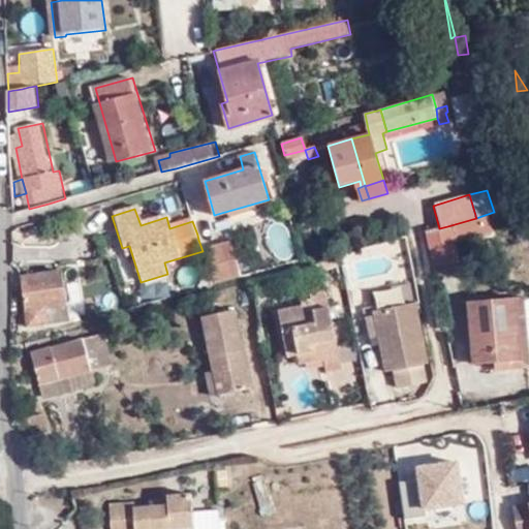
[(476,218),(447,226),(452,240),(486,230),(481,216),(476,218)]
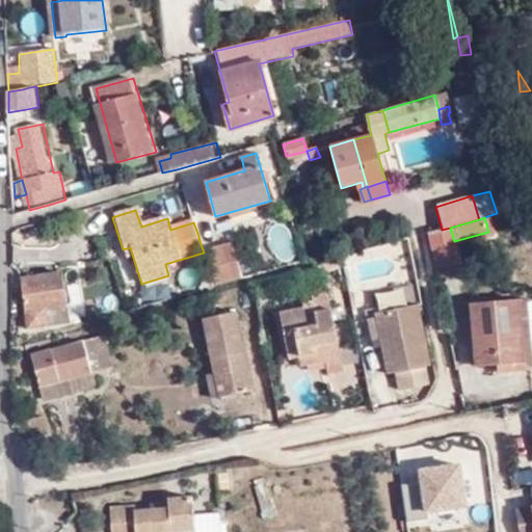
[(442,230),(428,234),(436,266),(457,260),(454,241),(450,228),(442,230)]
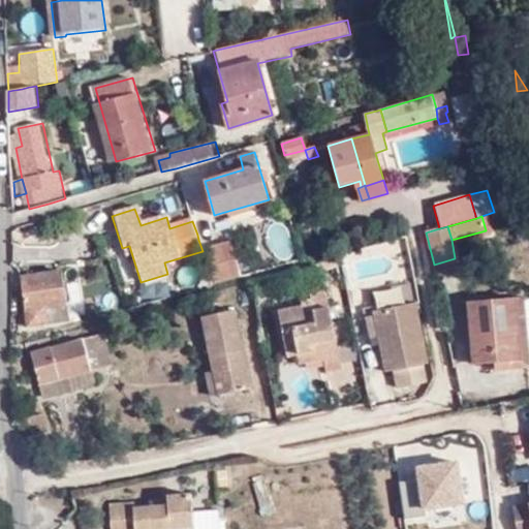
[(230,243),(221,245),(231,280),(242,277),(230,243)]
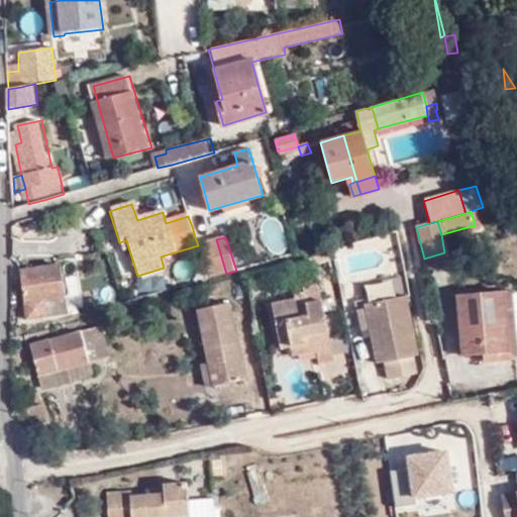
[(216,239),(198,245),(208,280),(226,274),(216,239)]
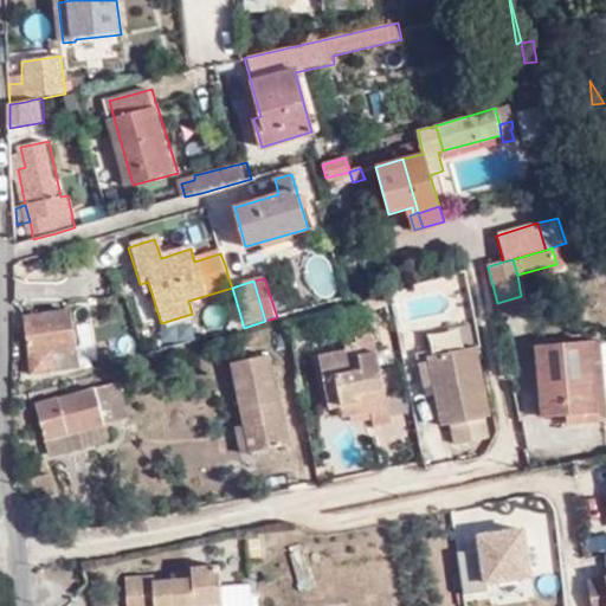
[(73,311),(26,318),(33,374),(55,371),(81,367),(78,347),(73,311)]
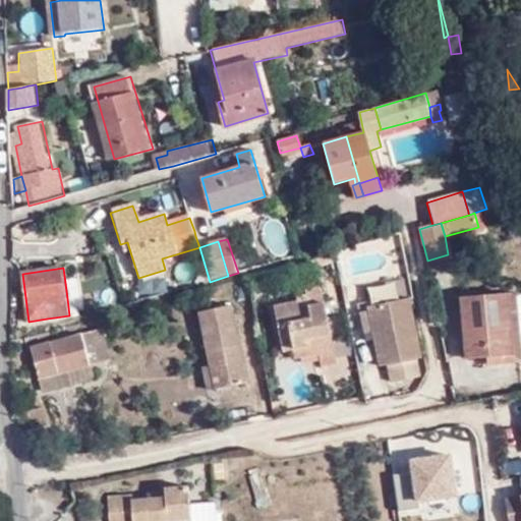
[(305,299),(308,310),(327,306),(324,295),(321,281),(301,286),(305,299)]
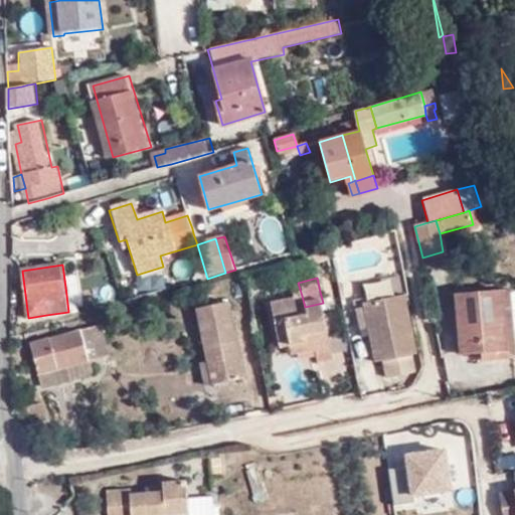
[(454,300),(458,317),(468,355),(497,347),(508,344),(497,303),(493,288),(453,297),(454,300)]
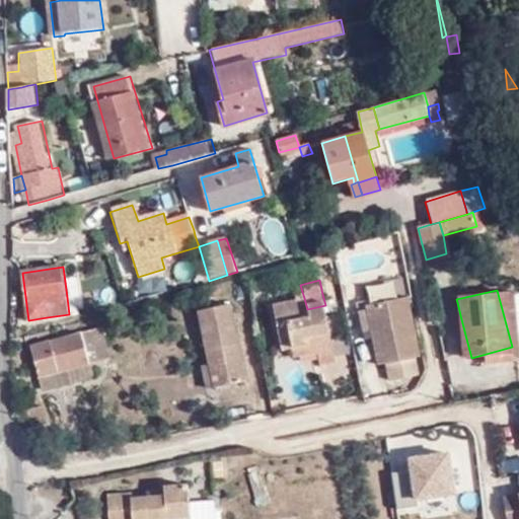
[(412,296),(369,306),(369,310),(376,339),(382,366),(386,365),(417,357),(425,355),(412,296)]
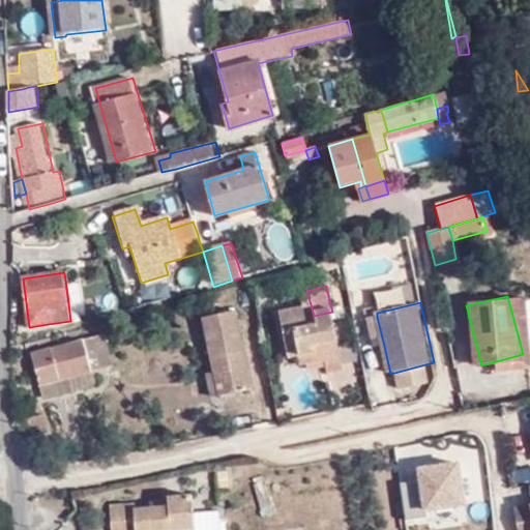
[(289,362),(299,359),(325,352),(328,363),(332,378),(348,374),(345,361),(336,326),(332,312),(314,316),(311,304),(301,306),(302,311),(277,317),(289,362)]
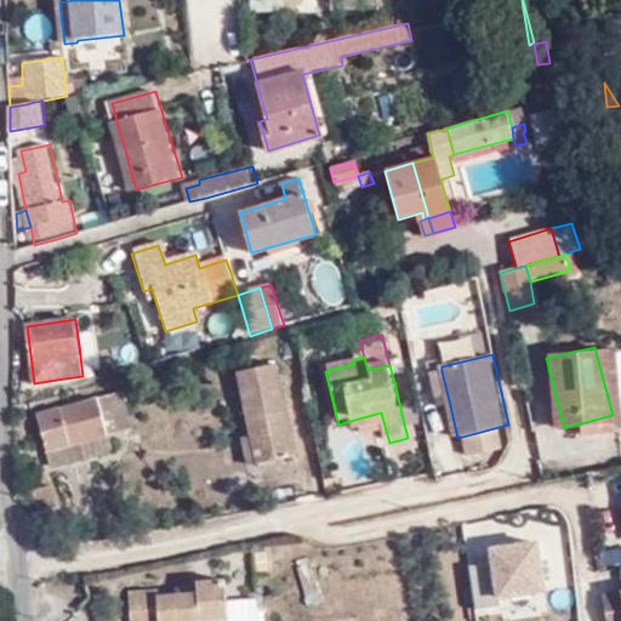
[(620,423),(620,393),(613,362),(599,365),(613,415),(599,419),(602,431),(620,423)]
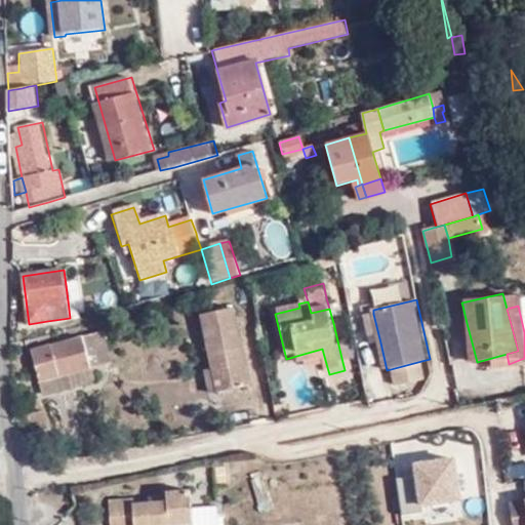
[(223,389),(225,397),(254,389),(235,313),(205,320),(216,365),(223,389)]
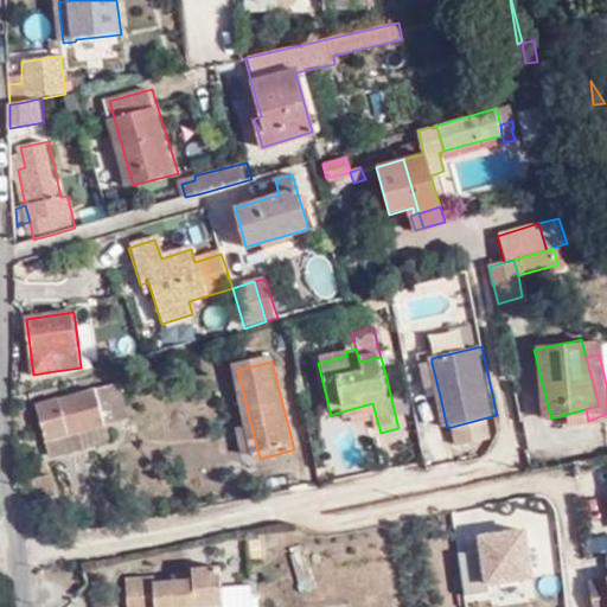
[(440,396),(432,363),(422,365),(430,398),(440,396)]
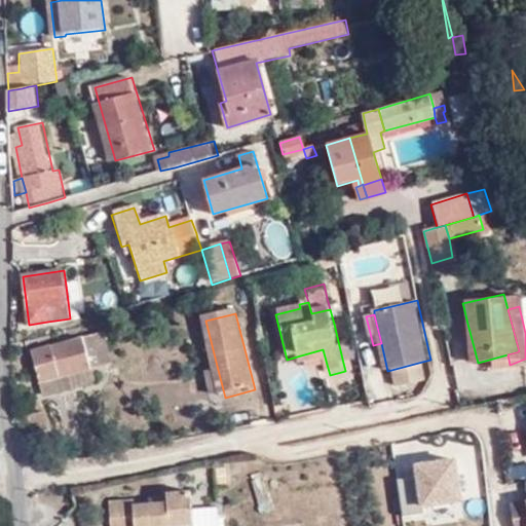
[(355,354),(346,322),(334,324),(342,359),(355,354)]
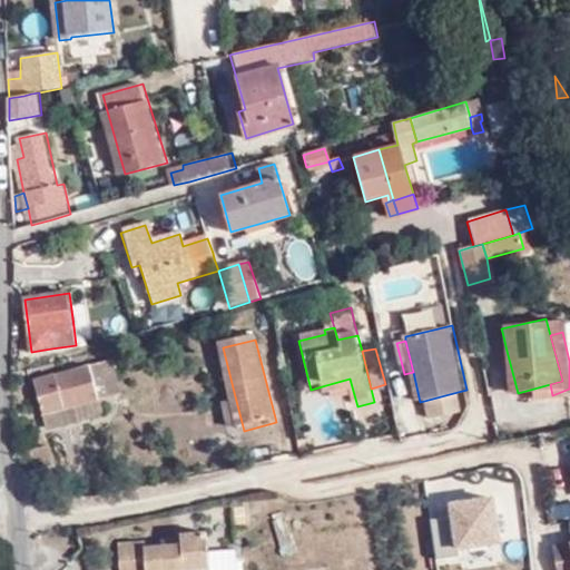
[(37,386),(43,421),(105,403),(127,396),(118,364),(37,386)]
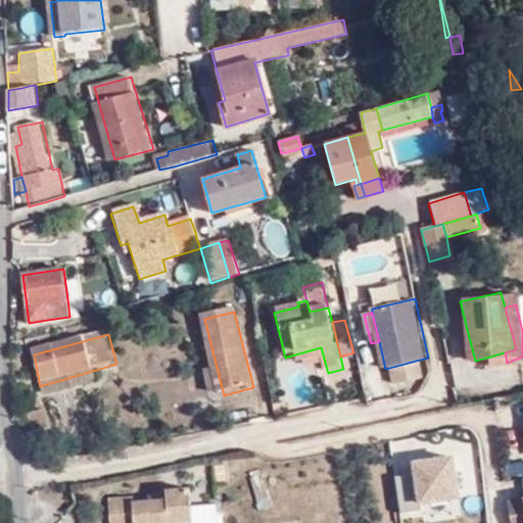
[(299,365),(324,359),(321,347),(295,354),(299,365)]
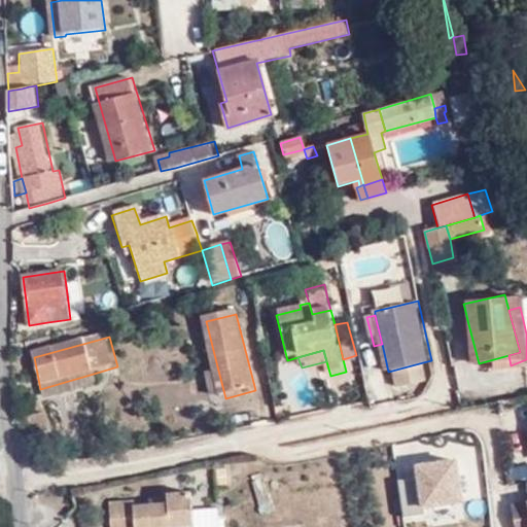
[(423,362),(392,371),(396,387),(427,379),(423,362)]
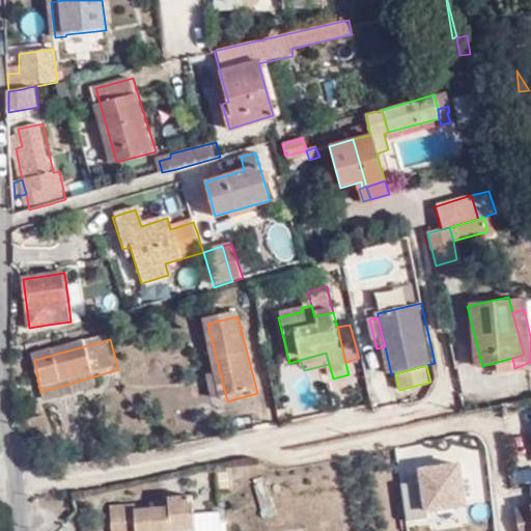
[(225,393),(219,369),(212,371),(218,395),(225,393)]
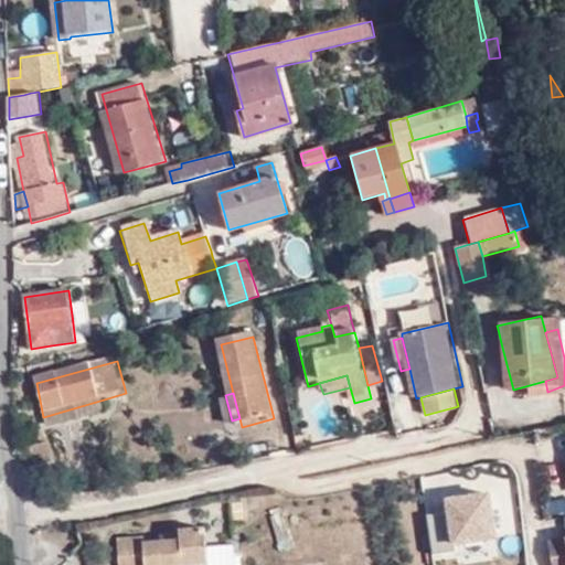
[(107,413),(104,400),(43,417),(49,430),(107,413)]
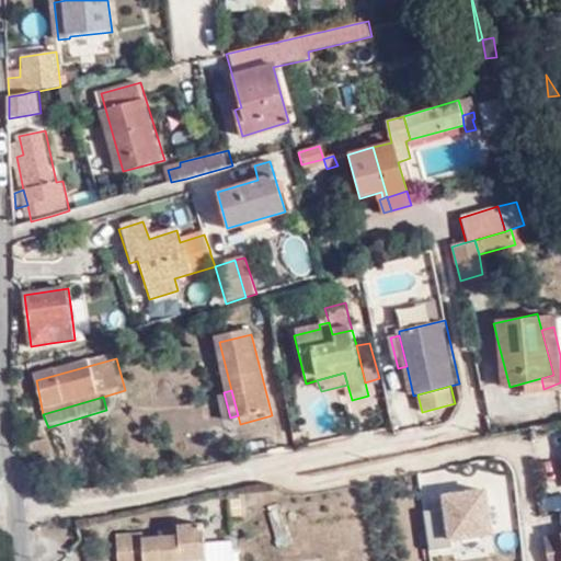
[(34,446),(37,466),(53,462),(47,444),(34,446)]
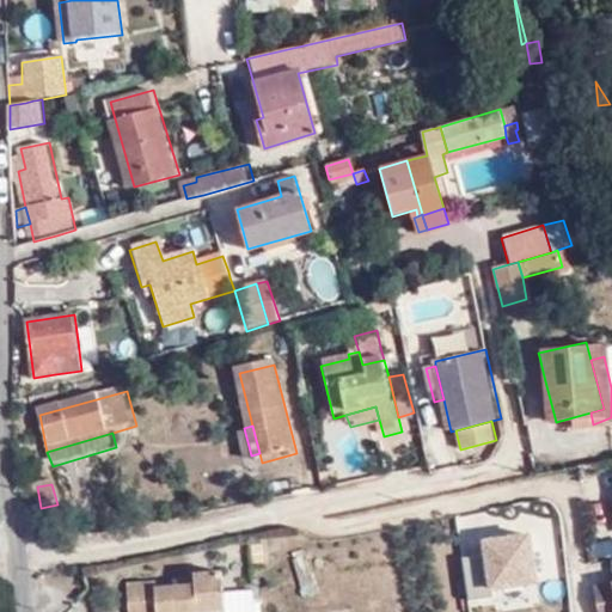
[(465,599),(537,594),(532,534),(482,538),(483,557),(463,558),(465,599)]
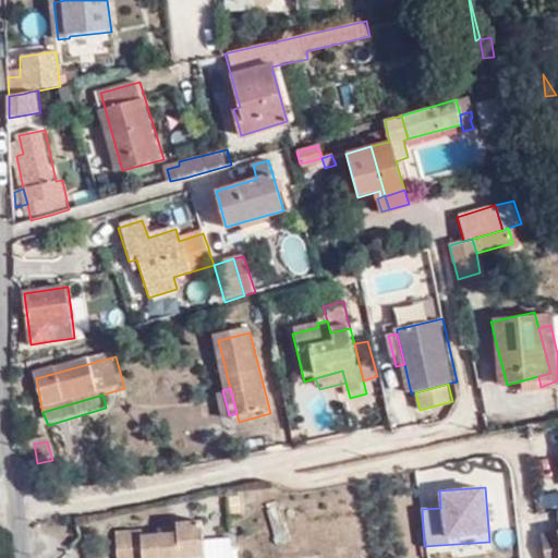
[(210,557),(210,546),(209,528),(183,530),(183,546),(148,547),(147,540),(118,542),(119,557),(210,557)]
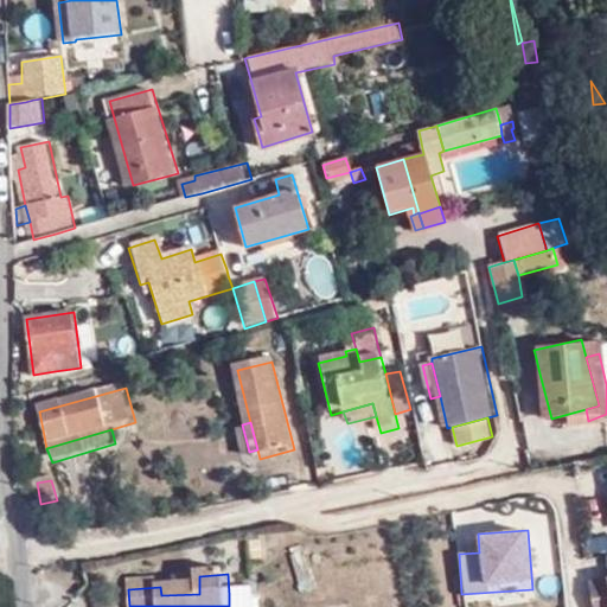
[(606,606),(606,586),(593,588),(596,606),(606,606)]
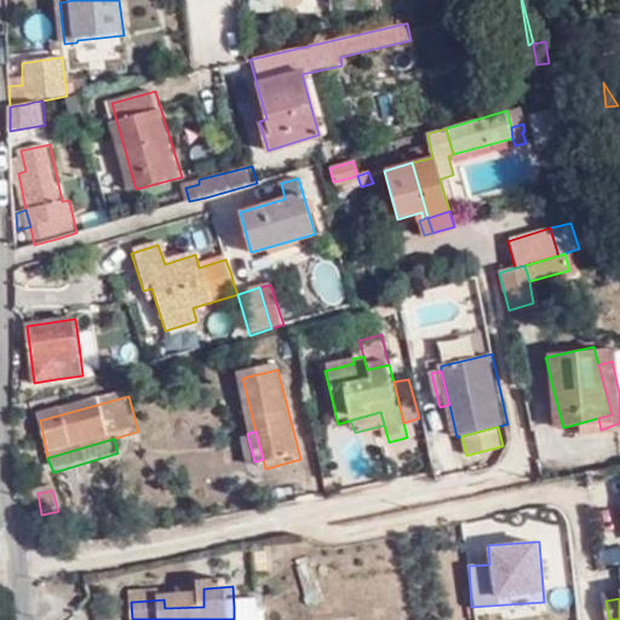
[(262,619),(260,606),(234,607),(234,619),(262,619)]
